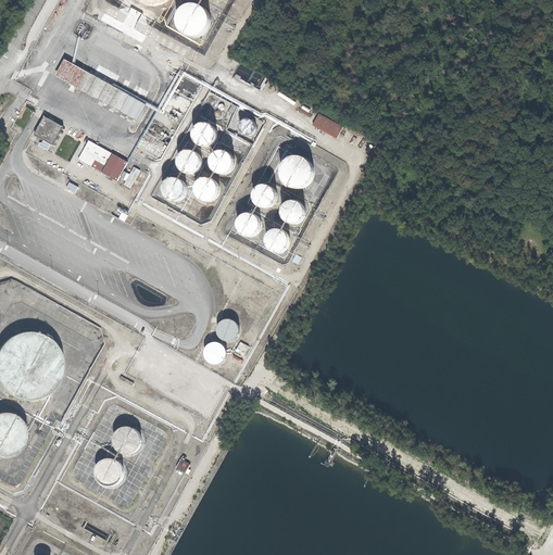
[(199,34),(202,32),(204,27),(206,23),(206,20),(206,15),(204,11),(202,8),(199,5),(196,3),(191,2),(186,3),(181,5),(178,8),(175,11),(174,15),(173,20),(174,23),(175,27),(178,32),(180,34),(185,36),(191,36),(195,36),(199,34)]
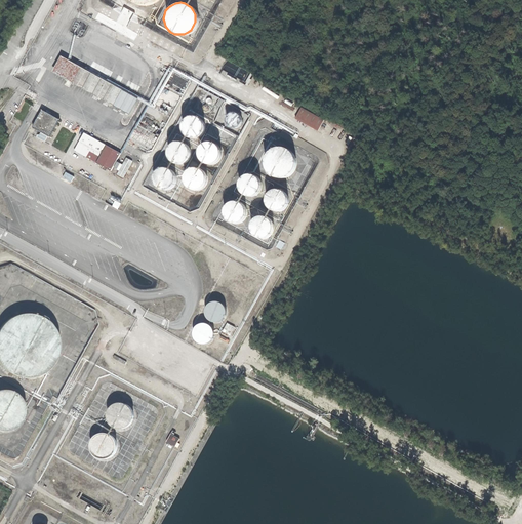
[(59,61),(54,71),(125,110),(131,99),(59,61)]
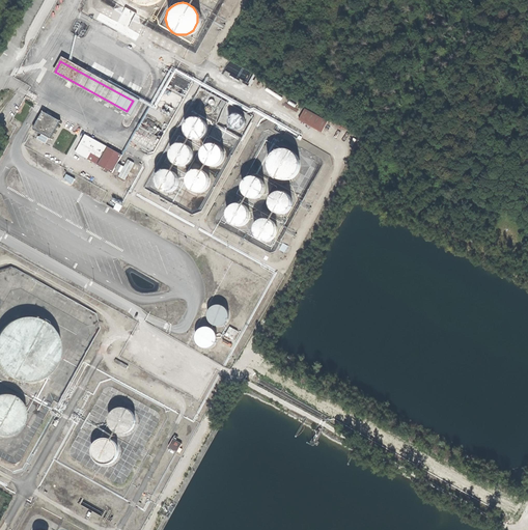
[(302,109),(296,120),(320,133),(326,120),(302,109)]
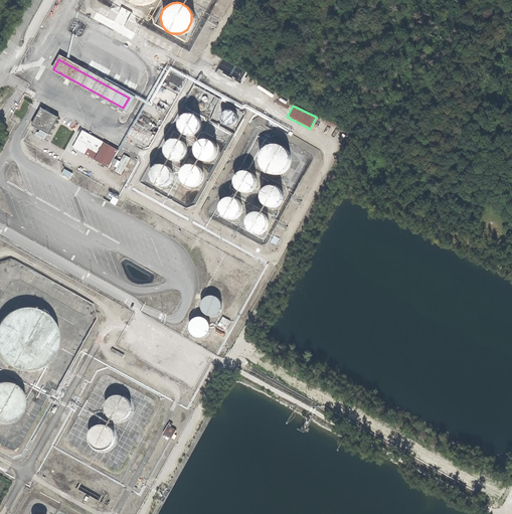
[(30,124),(46,132),(55,116),(47,112),(39,107),(30,124)]
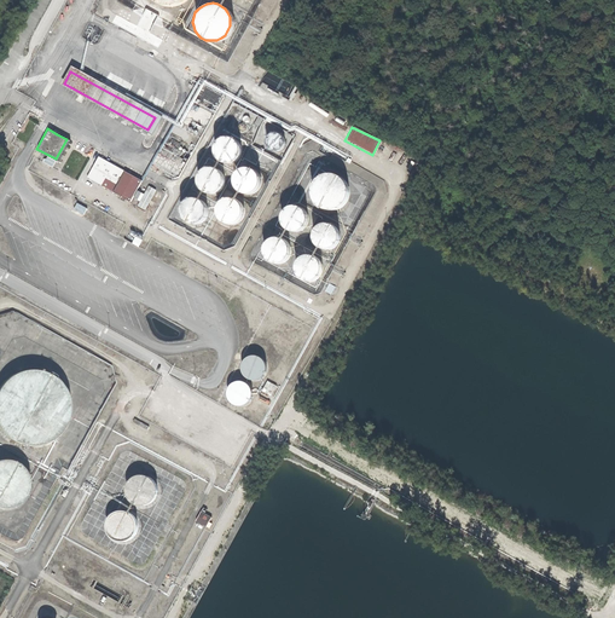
[(260,148),(277,148),(277,134),(260,134),(260,148)]
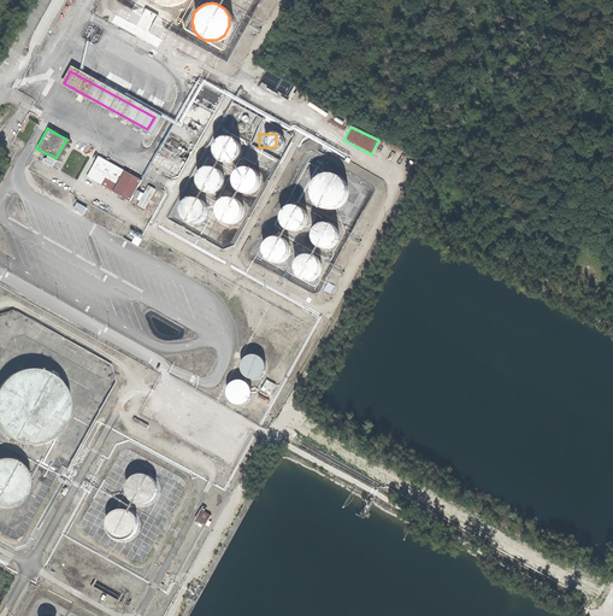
[(237,154),(239,151),(239,146),(237,142),(235,139),(231,136),(228,135),(223,135),(219,136),(216,139),(213,142),(212,147),(212,152),(214,156),(218,159),(222,162),(227,162),(231,160),(235,158),(237,154)]
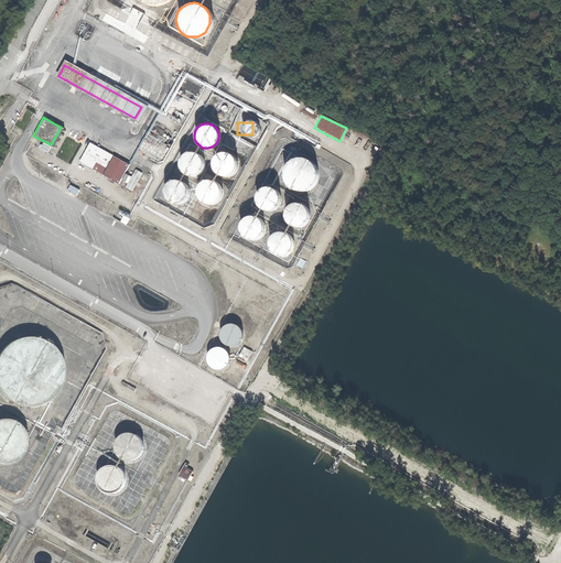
[(101,174),(112,155),(88,142),(78,161),(101,174)]
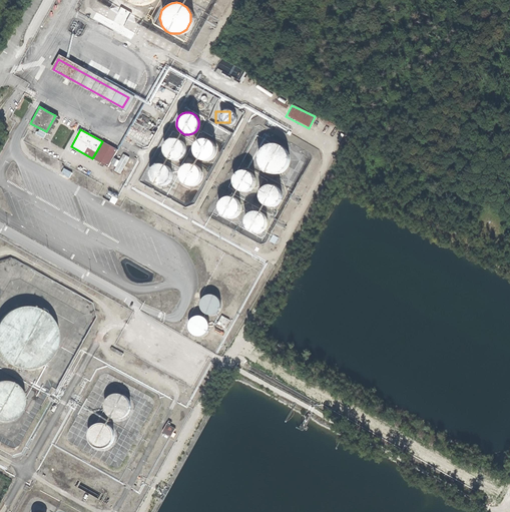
[(183,154),(184,150),(184,147),(183,143),(181,141),(178,139),(175,137),(171,137),(168,139),(165,141),(163,144),(162,148),(162,151),(164,155),(166,158),(170,159),(174,160),(178,159),(181,156),(183,154)]
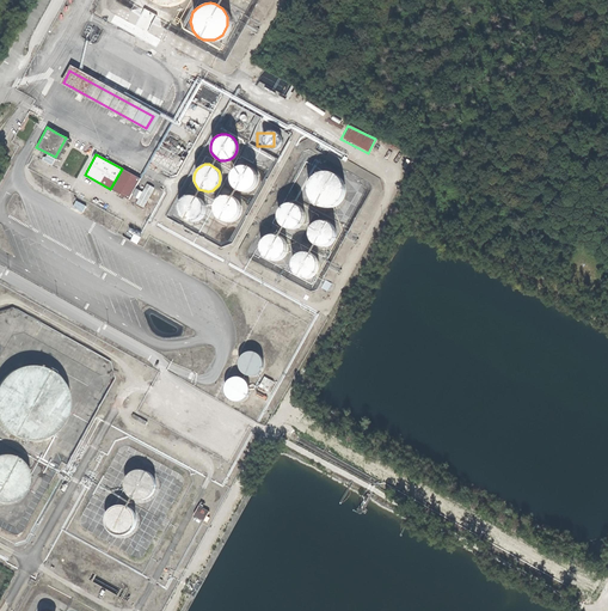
[(256,184),(257,181),(257,176),(256,172),(253,169),(250,166),(245,165),(241,165),(238,166),(234,169),(231,172),(229,177),(231,182),(232,185),(235,189),(240,191),(245,191),(249,190),(253,188),(256,184)]
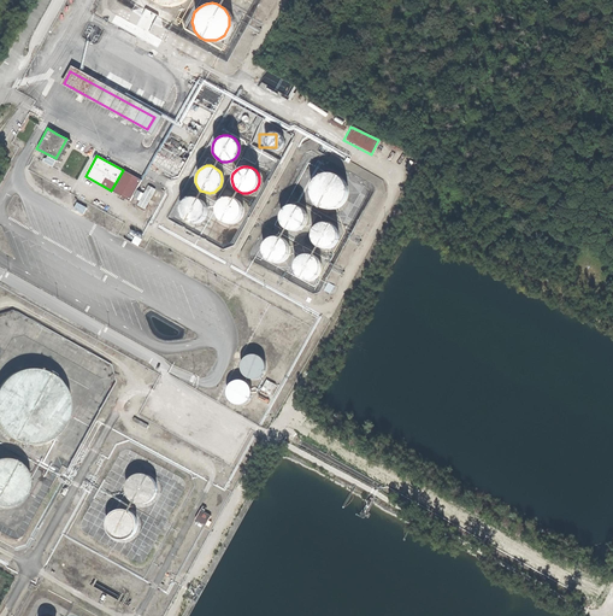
[(111,191),(128,199),(129,197),(134,189),(139,179),(123,170),(111,191)]
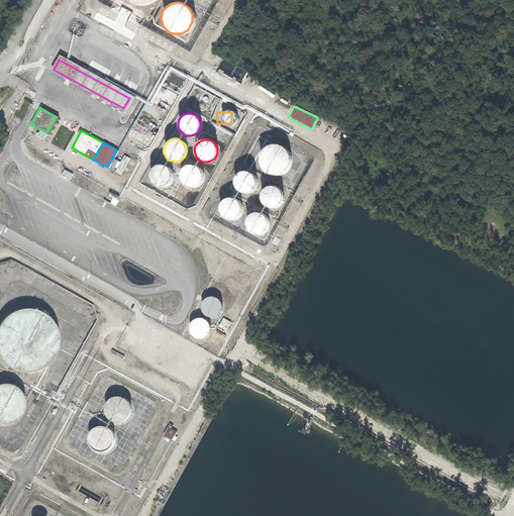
[(281,174),(284,171),(287,168),(288,164),(289,161),(288,157),(286,152),(284,149),(282,147),(278,145),(274,145),(270,145),(266,147),(263,149),(260,152),(259,157),(258,161),(259,164),(260,168),(263,172),(265,173),(269,175),(274,176),(277,175),(281,174)]
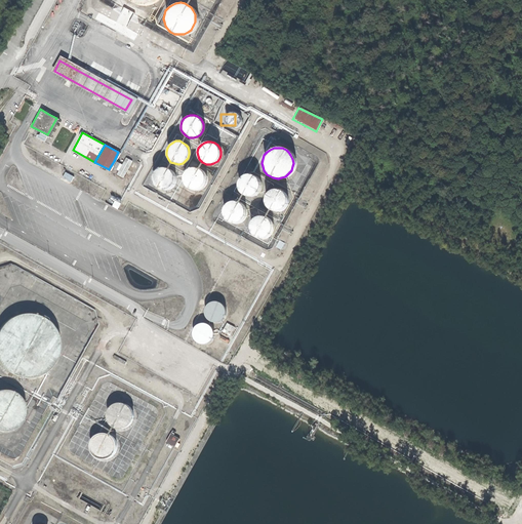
[(114,173),(121,176),(129,161),(123,157),(114,173)]
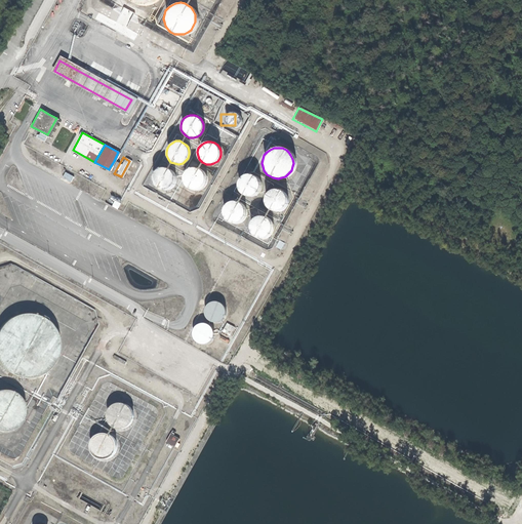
[(173,184),(174,179),(174,176),(173,172),(171,170),(168,167),(165,166),(161,166),(158,167),(155,170),(153,173),(152,176),(152,180),(154,185),(157,188),(160,189),(164,190),(168,189),(171,186),(173,184)]
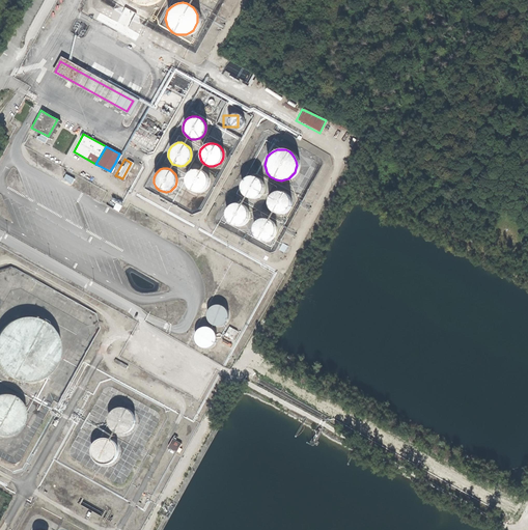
[(206,186),(209,183),(209,178),(206,175),(204,172),(202,170),(198,169),(195,169),(191,170),(188,172),(186,175),(185,179),(186,184),(187,187),(190,190),(194,192),(197,192),(201,191),(204,189),(206,186)]
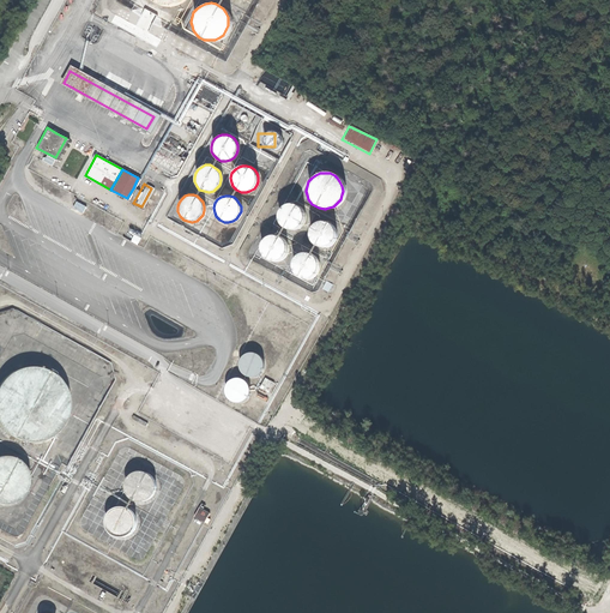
[(73,199),(70,206),(80,211),(84,204),(73,199)]
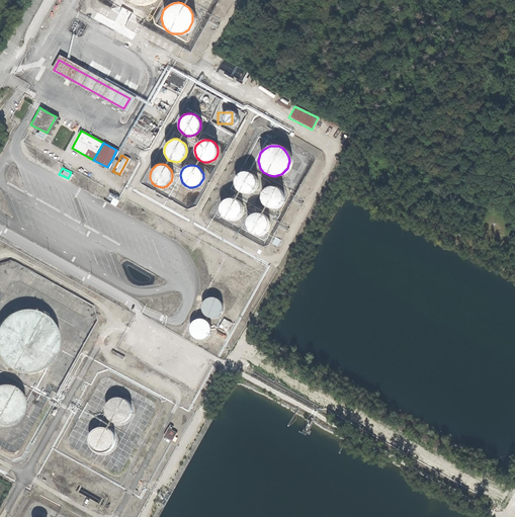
[(256,187),(257,184),(257,180),(256,177),(254,174),(251,172),(248,171),(244,171),(241,172),(238,174),(236,177),(235,181),(235,185),(237,188),(240,191),(243,193),(247,193),(251,192),(254,190),(256,187)]
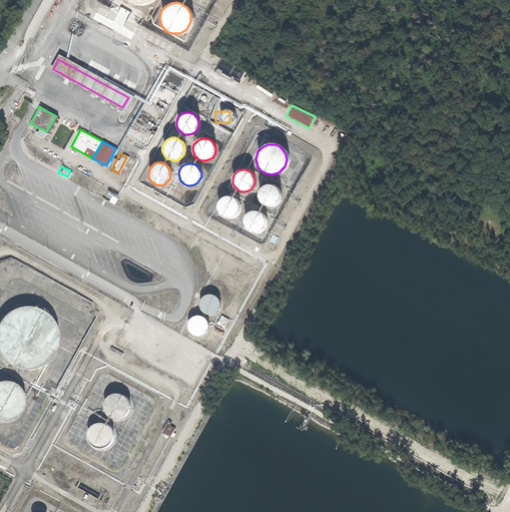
[(279,199),(280,196),(280,193),(279,189),(277,186),(274,184),(271,183),(267,183),(264,184),(261,186),(259,190),(258,193),(258,197),(260,201),(263,204),(266,205),(270,206),(274,204),(277,202),(279,199)]
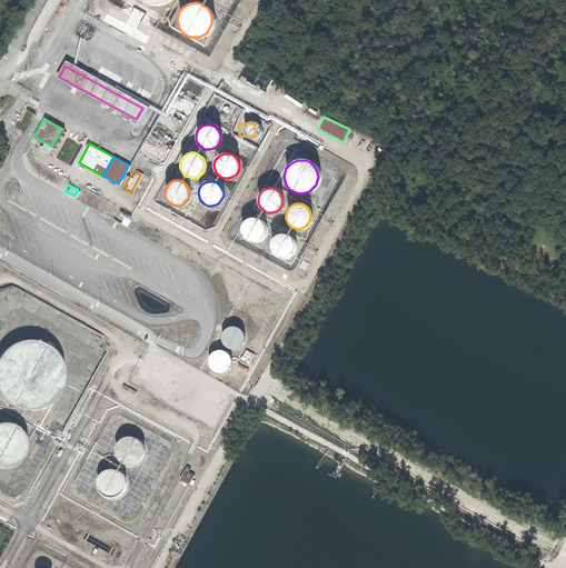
[(265,235),(266,231),(266,228),(265,223),(262,220),(259,218),(256,217),(251,217),(248,218),(245,220),(242,225),(241,228),(241,232),(244,237),(247,240),(250,241),(255,242),(259,241),(262,238),(265,235)]
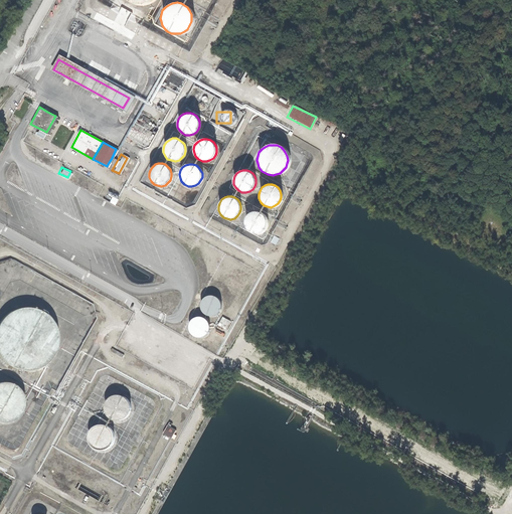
[(266,227),(267,223),(267,220),(266,216),(264,213),(261,211),(258,210),(253,210),(250,211),(247,214),(245,217),(244,220),(244,224),(246,228),(248,231),(252,232),(257,233),(261,232),(264,229),(266,227)]
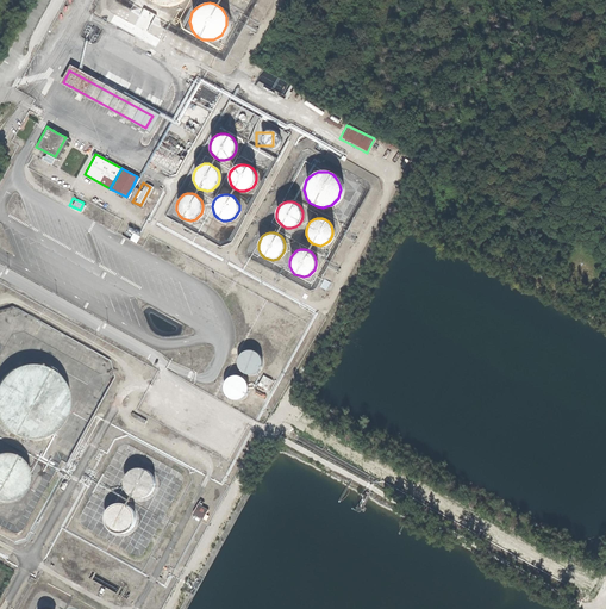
[(318,286),(324,289),(328,280),(322,278),(318,286)]
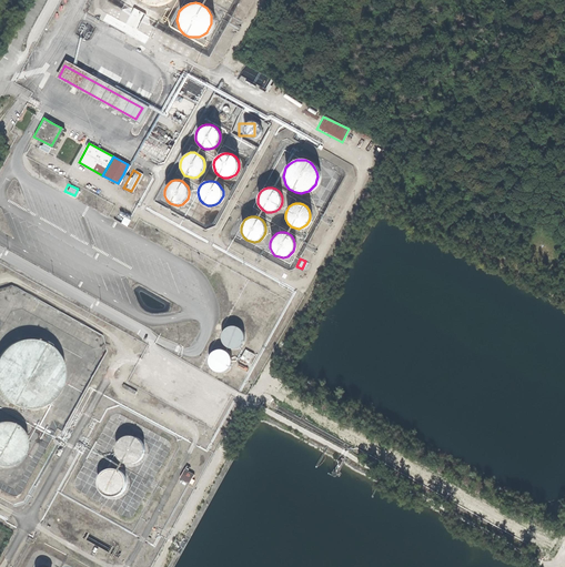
[(224,346),(228,348),(231,348),(234,347),(238,345),(240,343),(241,340),(242,335),(240,332),(238,328),(234,326),(231,325),(226,326),(223,327),(221,331),(219,334),(219,337),(220,341),(221,344),(224,346)]
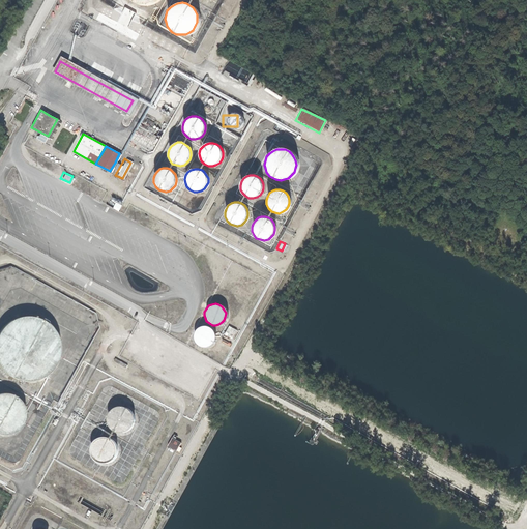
[(7,320),(0,325),(0,371),(1,372),(7,377),(15,380),(24,381),(30,381),(39,378),(47,373),(52,365),(55,359),(57,350),(56,341),(54,334),(49,325),(42,321),(33,317),(24,315),(16,317),(7,320)]
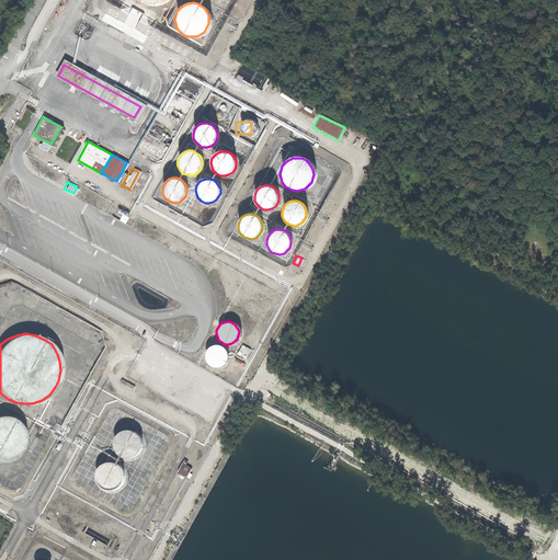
[(208,365),(212,367),(216,367),(219,366),(223,365),(225,362),(226,358),(226,354),(225,351),(223,347),(219,345),(216,344),(212,345),(208,346),(205,350),(204,353),(204,356),(204,360),(206,363),(208,365)]
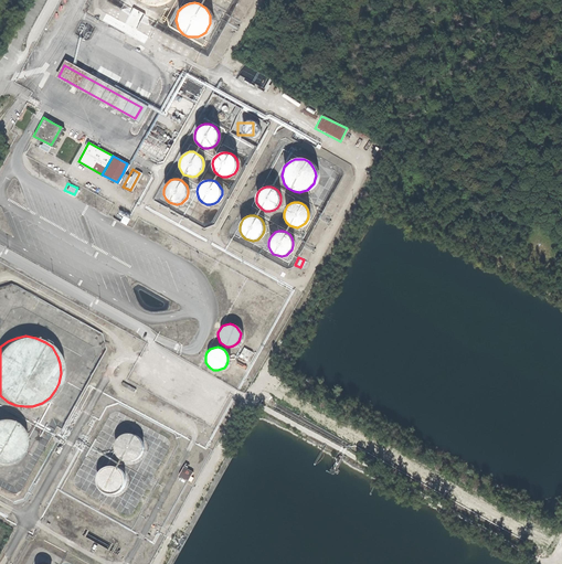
[(11,461),(18,456),(23,448),(24,442),(22,432),(18,426),(10,422),(2,419),(0,419),(0,461),(2,463),(11,461)]
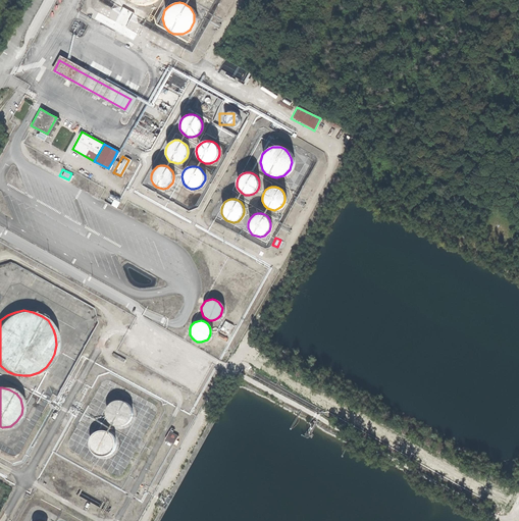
[(122,423),(126,421),(130,417),(130,412),(128,408),(126,404),(121,402),(118,401),(113,402),(109,405),(107,408),(106,413),(107,417),(110,421),(113,423),(118,424),(122,423)]
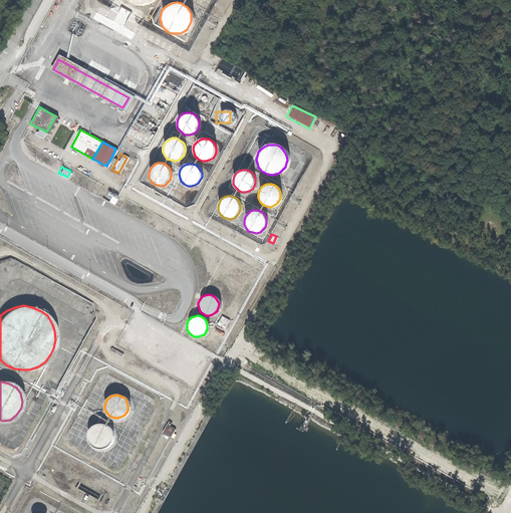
[(160,431),(169,435),(173,428),(164,423),(160,431)]
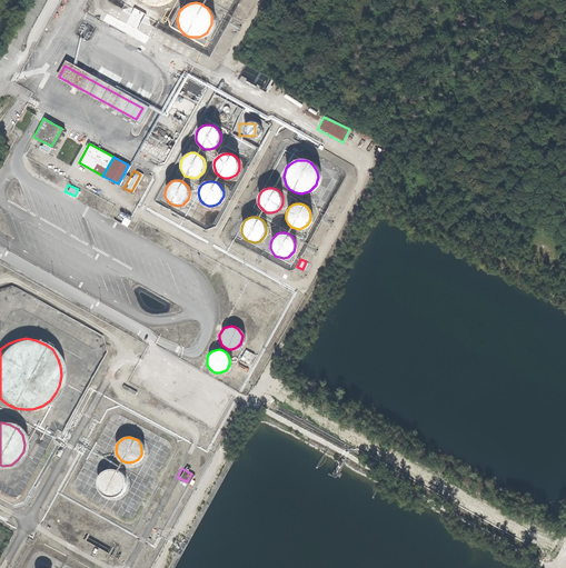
[(116,495),(120,492),(122,488),(123,482),(122,478),(119,474),(115,471),(110,470),(106,471),(101,475),(99,478),(98,484),(99,488),(101,492),(106,495),(111,496),(116,495)]
